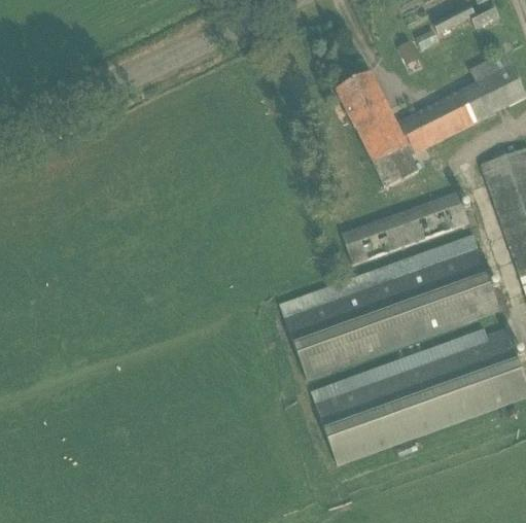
[(469,4),(433,23),(439,34),(471,18),(476,14),(469,4)]
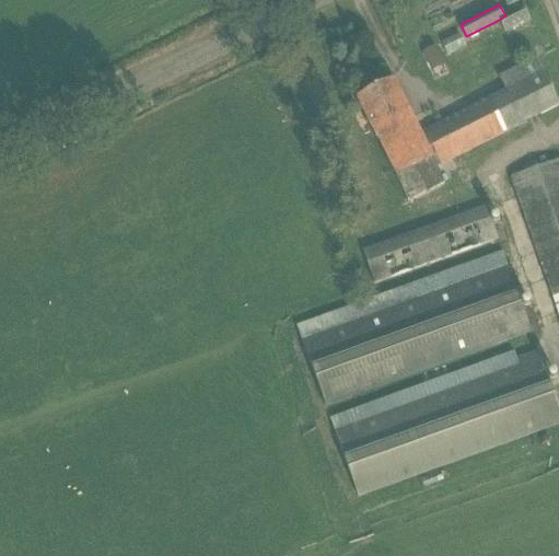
[(505,15),(501,19),(507,31),(532,19),(525,7),(505,15)]
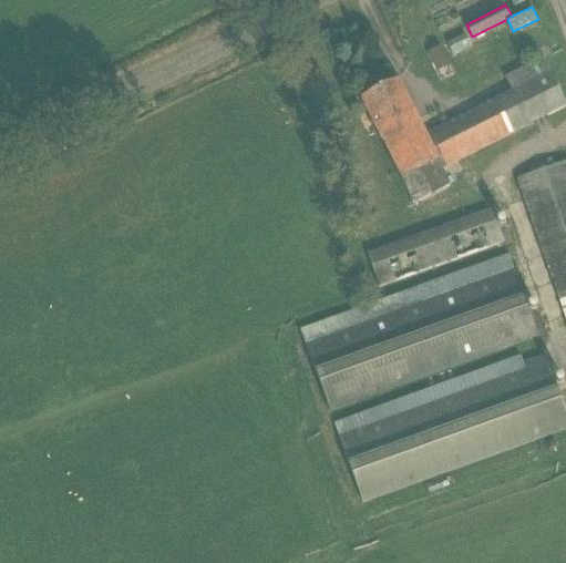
[(429,51),(438,71),(451,64),(442,45),(429,51)]
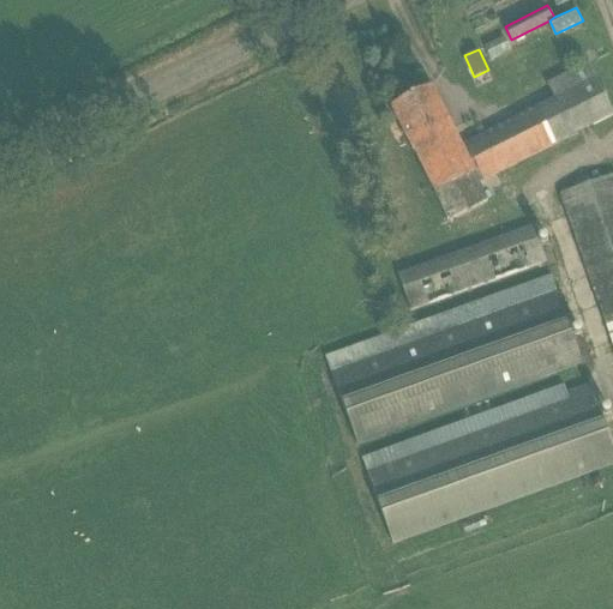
[(449,219),(490,199),(480,181),(612,114),(612,109),(589,62),(548,82),(554,96),(462,143),(434,86),(391,107),(449,219)]
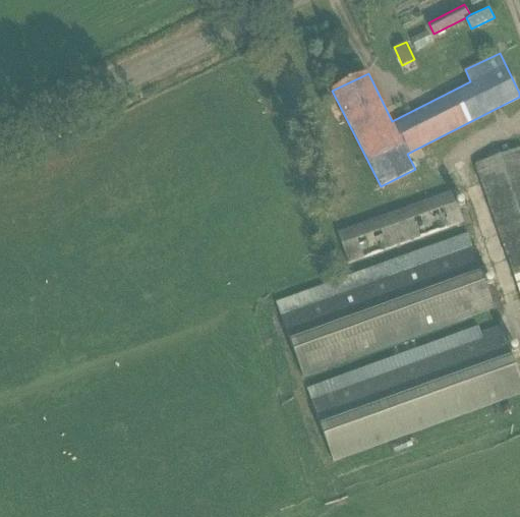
[(519,147),(474,163),(519,294),(519,147)]
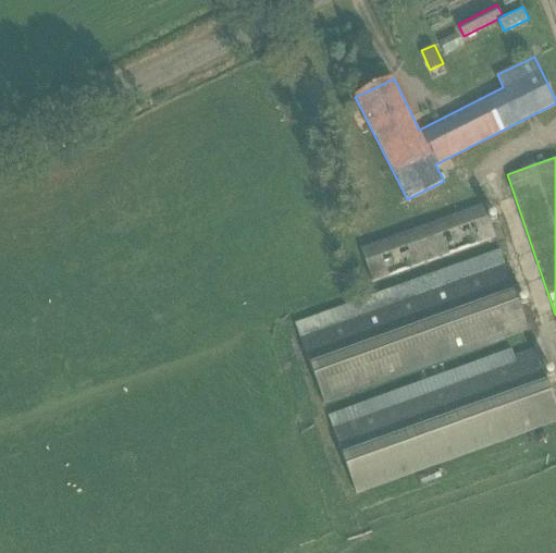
[(373,281),(496,237),(484,203),(361,247),(373,281)]
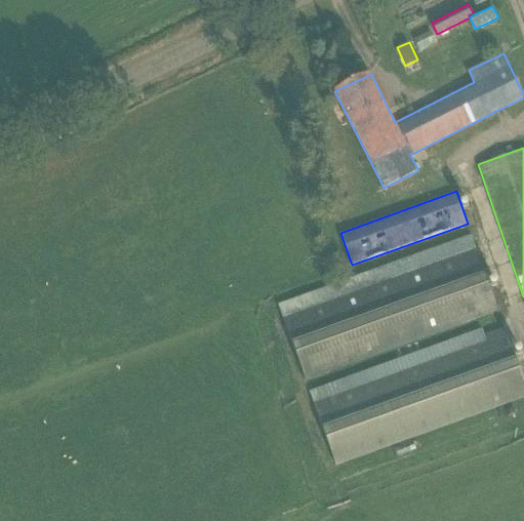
[(307,379),(498,311),(477,248),(284,318),(307,379)]
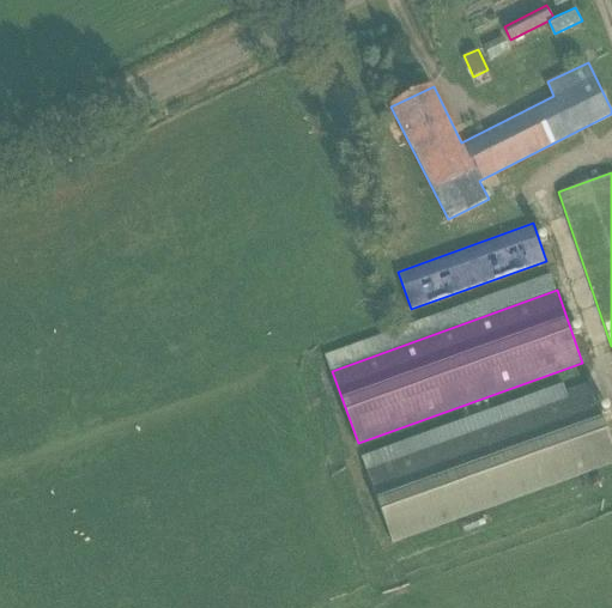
[(611,442),(587,382),(567,389),(569,399),(368,470),(394,542),(611,462),(611,442)]
